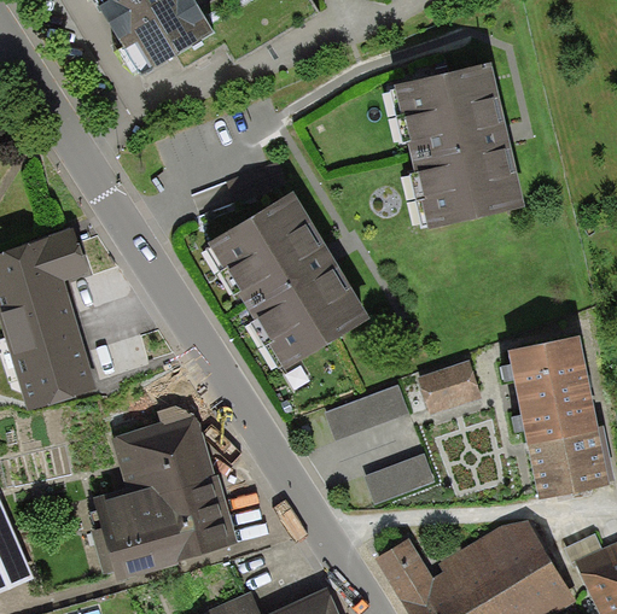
[(93,0),(139,77),(213,33),(193,0),(93,0)]
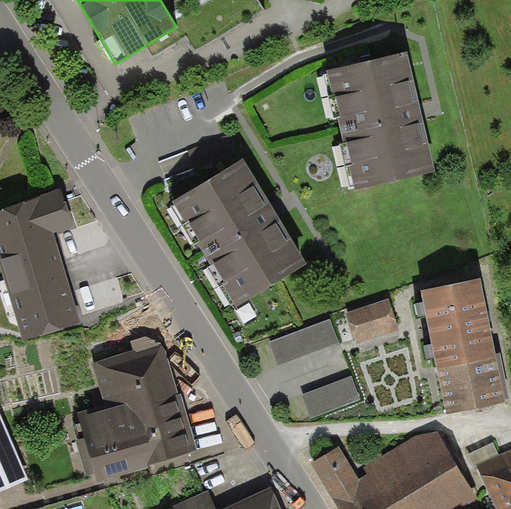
[(434,171),(406,51),(326,70),(354,190),(434,171)]
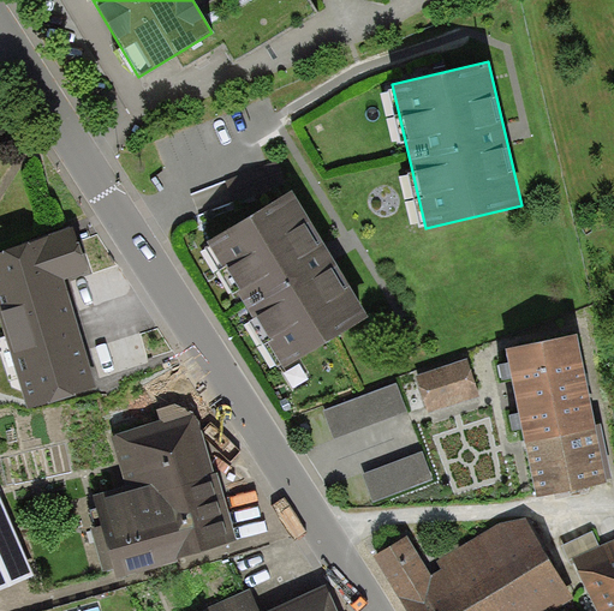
[(284,369),(368,317),(291,191),(207,243),(284,369)]
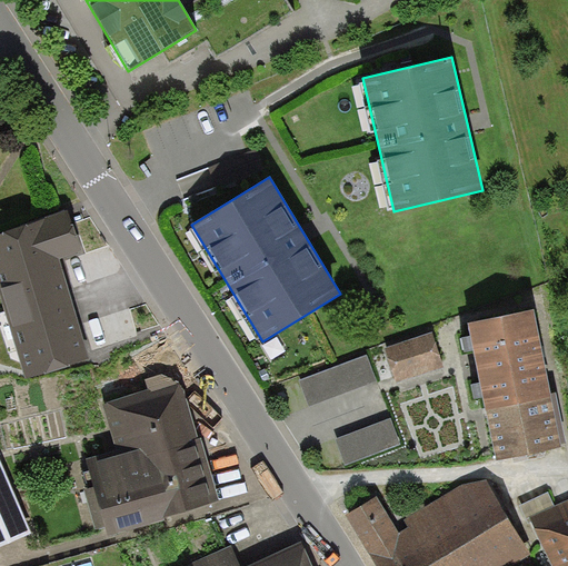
[(80,250),(68,210),(0,231),(0,295),(26,377),(89,357),(57,257),(80,250)]
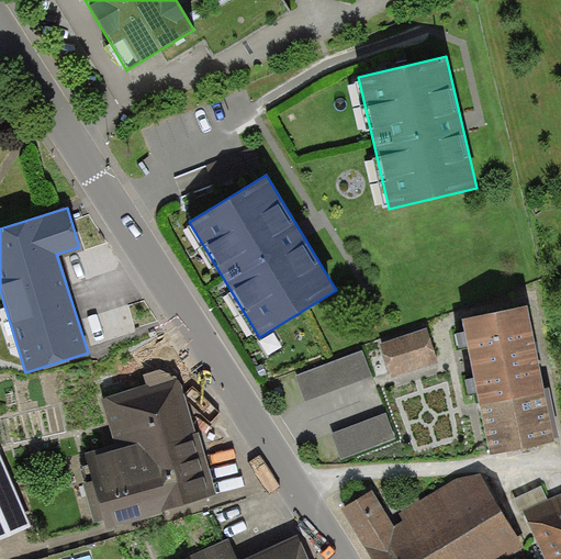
[(527,306),(462,319),(480,406),(545,393),(527,306)]
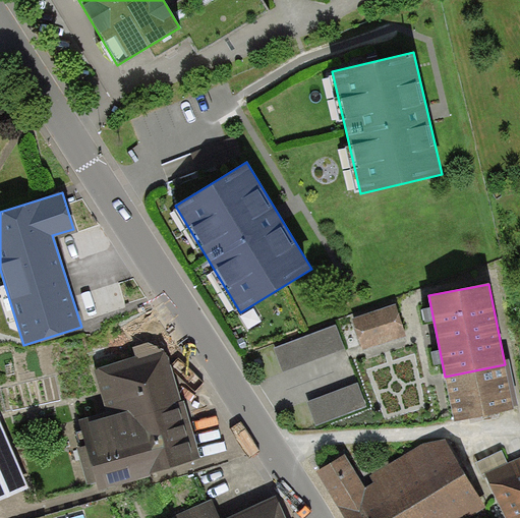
[(396,302),(351,317),(361,347),(405,333),(396,302)]
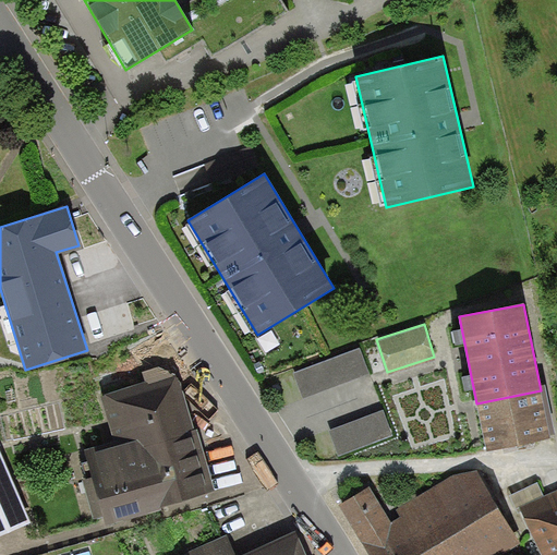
[(128,349),(148,382),(178,373),(179,379),(193,372),(166,326),(128,349)]
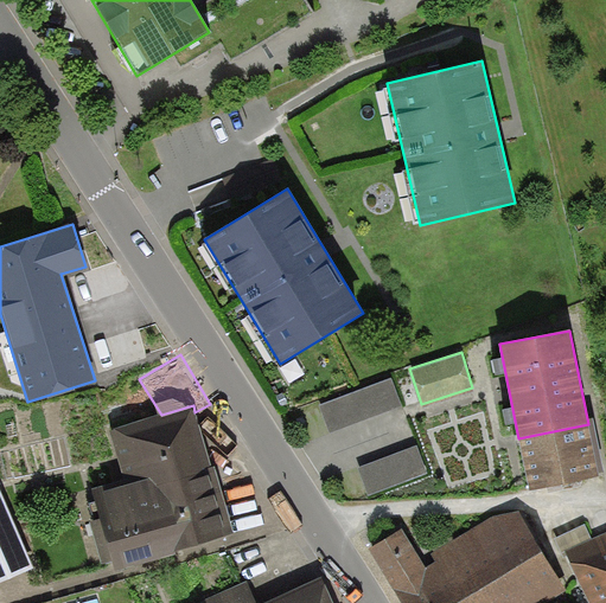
[(318,402),(329,430),(402,403),(391,374),(318,402)]
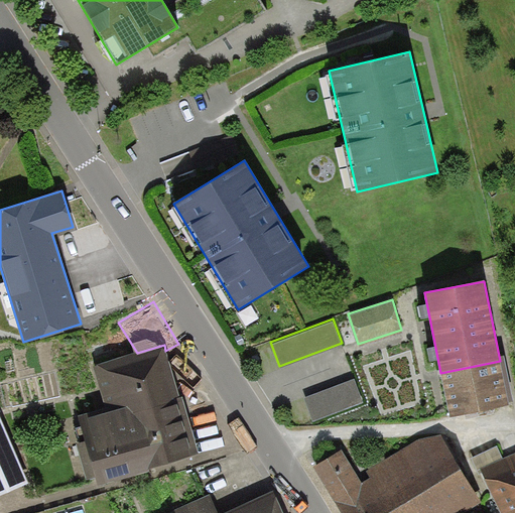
[(94,476),(97,485),(200,455),(181,394),(178,395),(165,351),(164,345),(137,353),(93,365),(105,406),(77,414),(85,440),(76,443),(86,478),(94,476)]
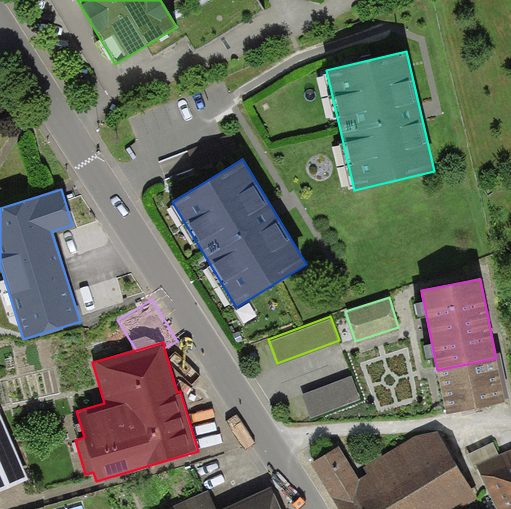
[(496,358),(437,370),(445,414),(504,402),(496,358)]
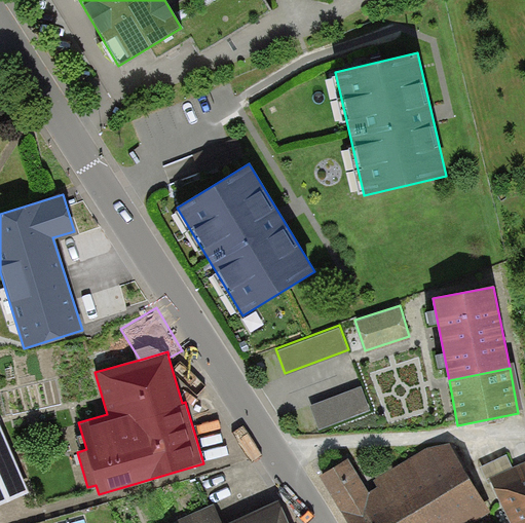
[(361,384),(309,404),(319,426),(370,408),(361,384)]
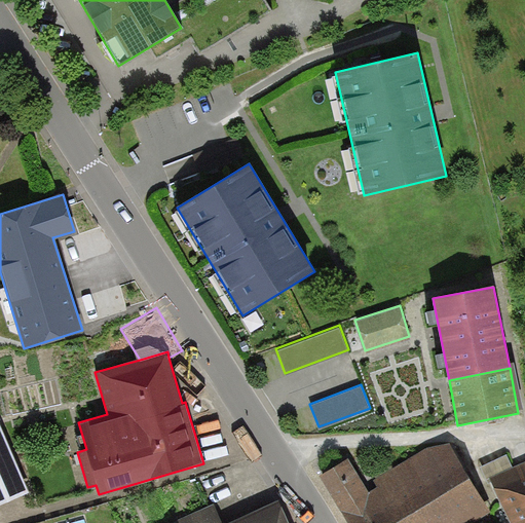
[(0,501),(28,490),(0,424),(0,501)]
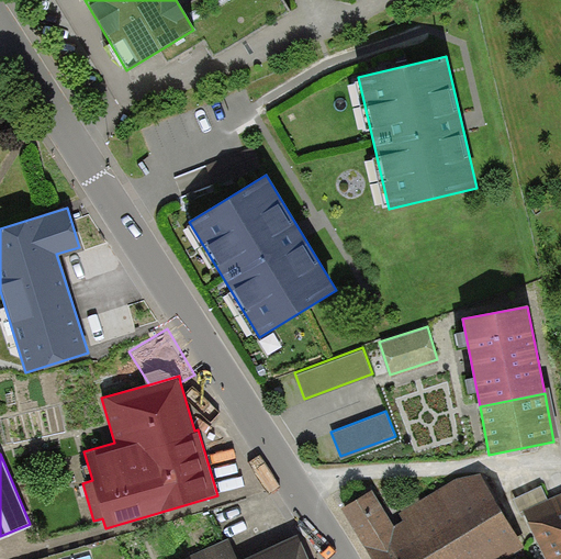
[(393,524),(372,489),(340,507),(371,558),(500,558),(524,545),(479,472),(457,476),(399,510),(403,518),(393,524)]
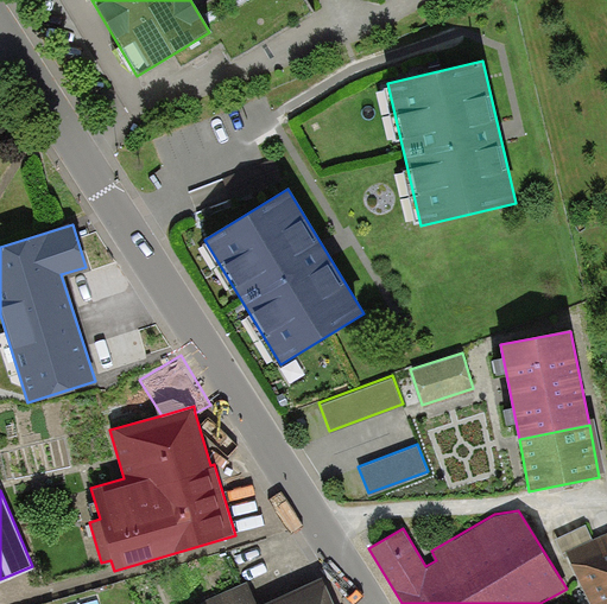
[(606,603),(606,531),(564,551),(589,603),(606,603)]
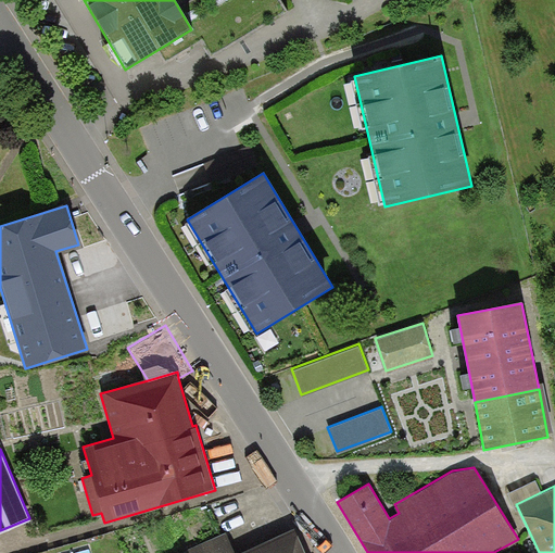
[(305,552),(294,527),(235,552),(305,552)]
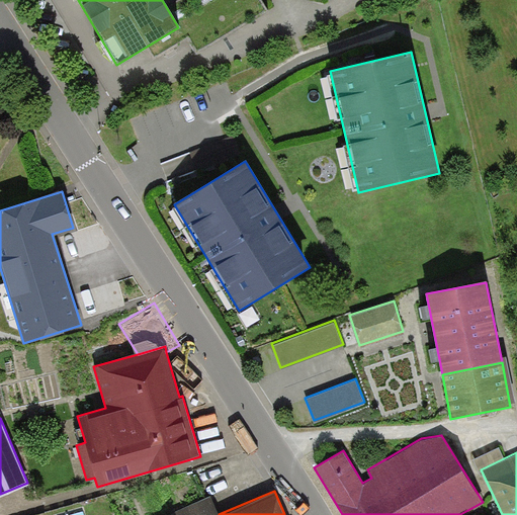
[(219,514),(209,494),(171,510),(173,514),(219,514)]
